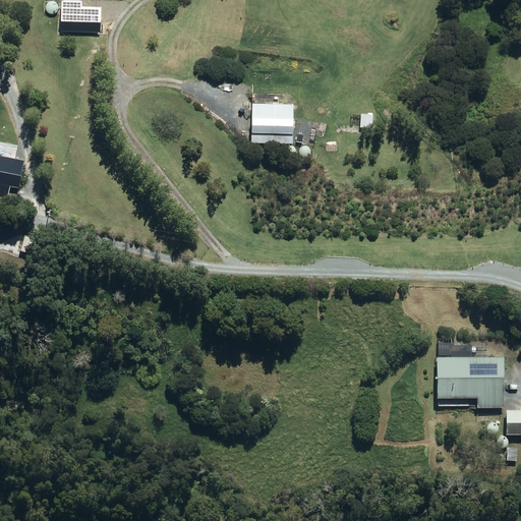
[(296,101),(253,99),(250,143),(293,147),(296,101)]
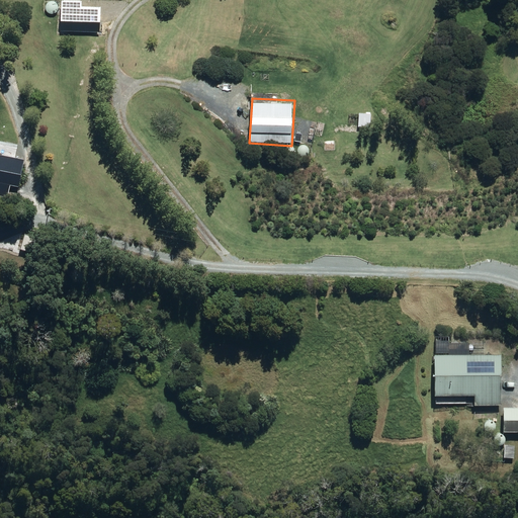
[(0,193),(10,196),(13,184),(21,186),(29,158),(0,150),(0,193)]
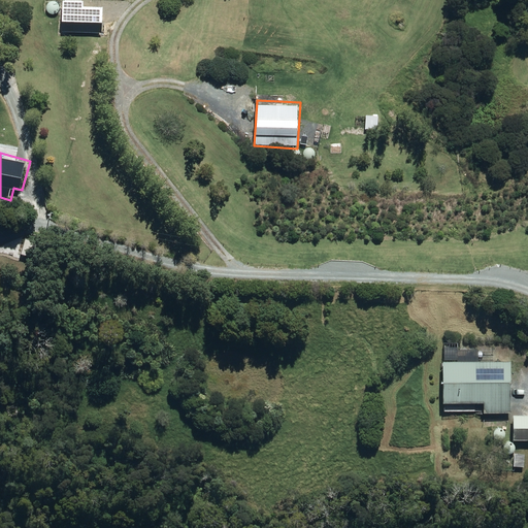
[(42,241),(27,236),(21,254),(36,259),(42,241)]
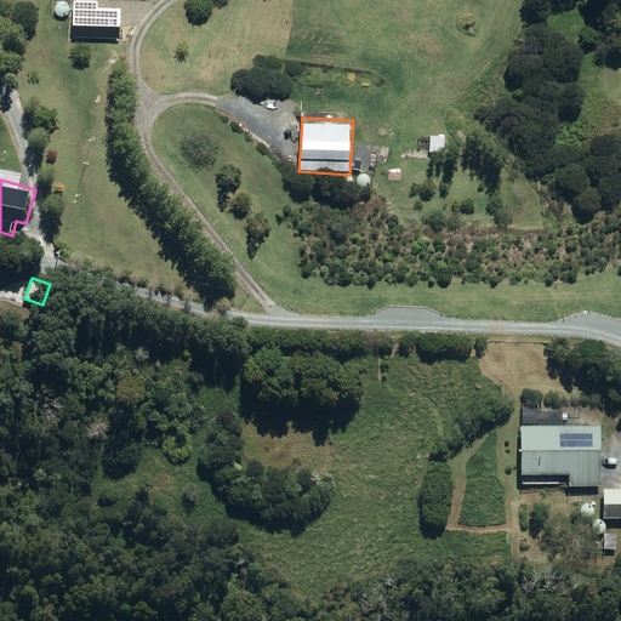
[(543,408),(524,408),(523,484),(603,485),(604,425),(543,425),(543,408)]
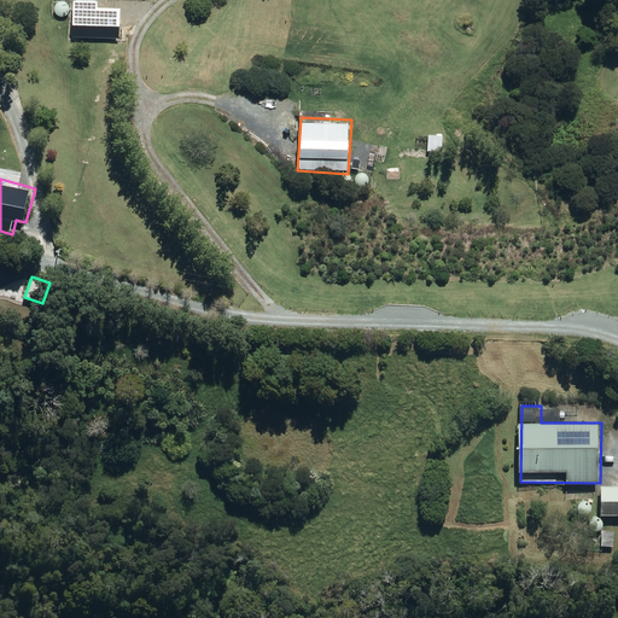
[(617,484),(602,485),(604,514),(617,514),(617,484)]
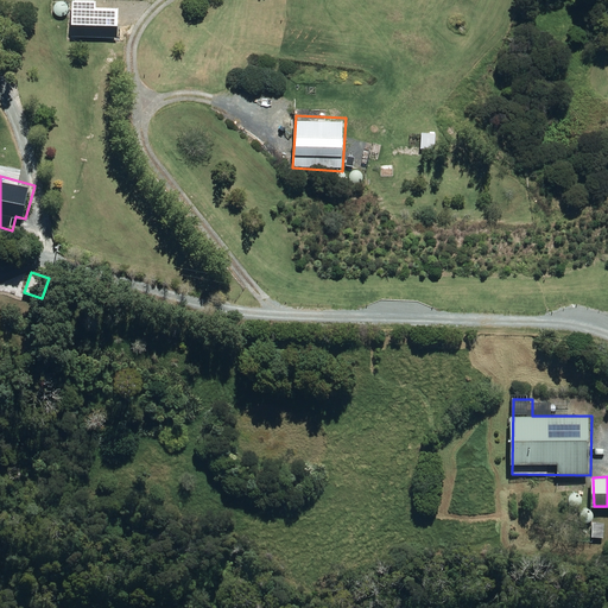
[(590,521),(589,539),(605,539),(606,523),(590,521)]
